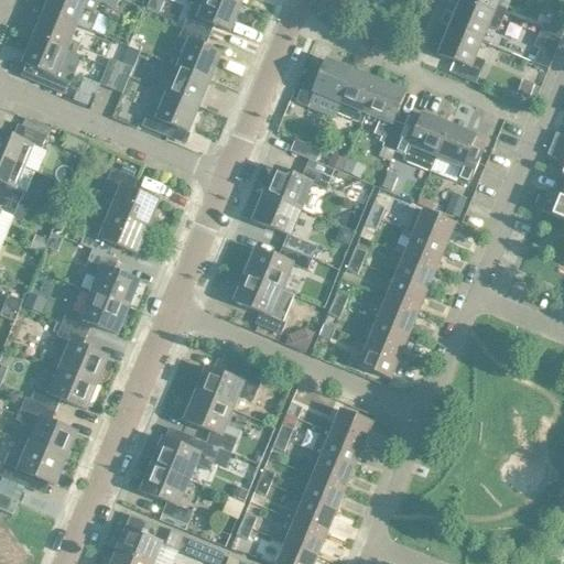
[(49,0),(44,12),(76,25),(93,32),(100,13),(99,13),(94,10),(97,0),(49,0)]
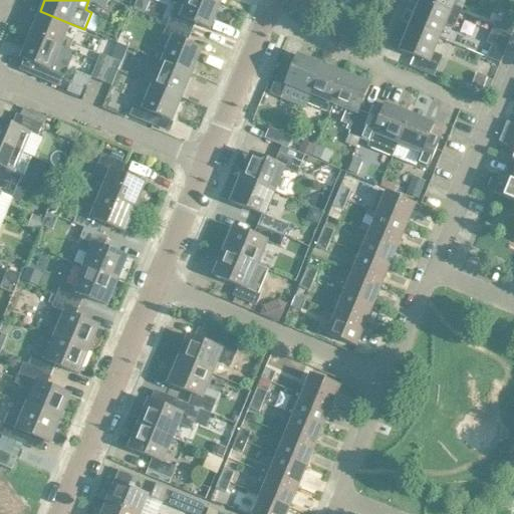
[(167,24),(190,33),(194,23),(209,29),(219,5),(205,0),(171,0),(171,2),(175,4),(167,24)]
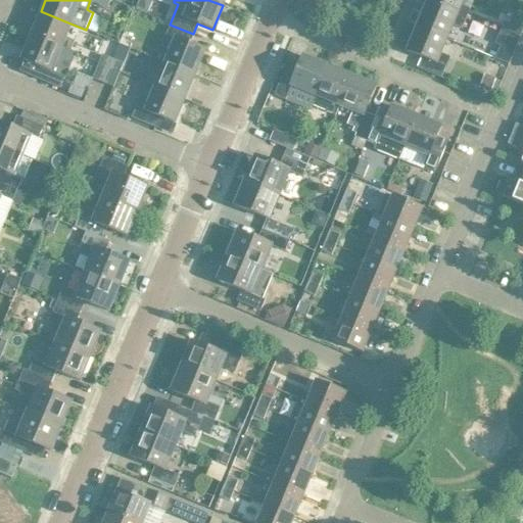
[(427,0),(426,3),(465,18),(469,9),(460,5),(462,0),(427,0)]
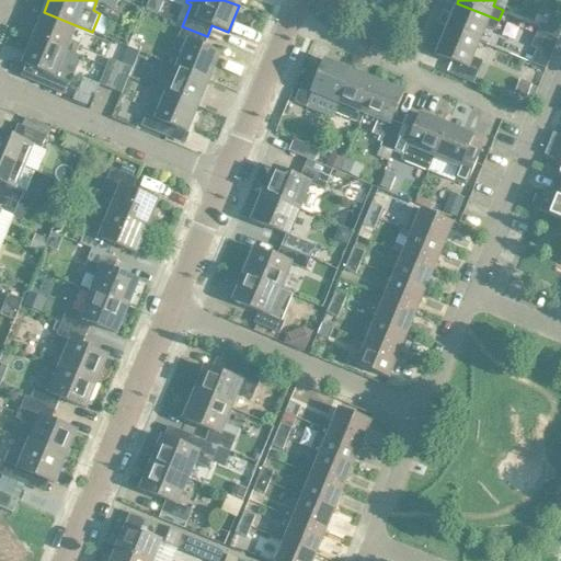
[(447,29),(478,42),(484,26),(494,31),(499,20),(457,3),(447,29)]
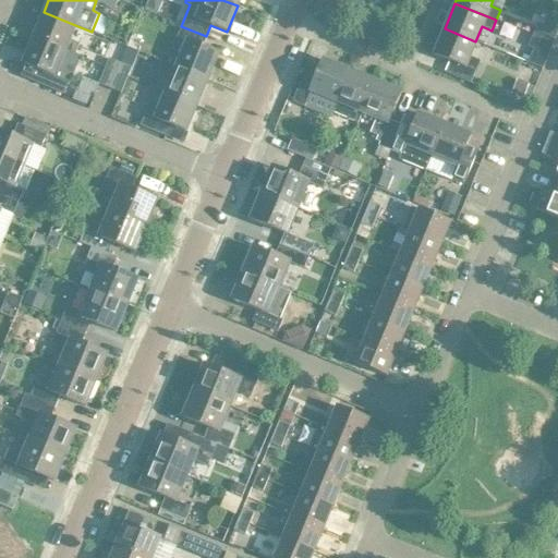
[(75,25),(44,12),(33,37),(64,50),(74,55),(79,44),(69,40),(75,25)]
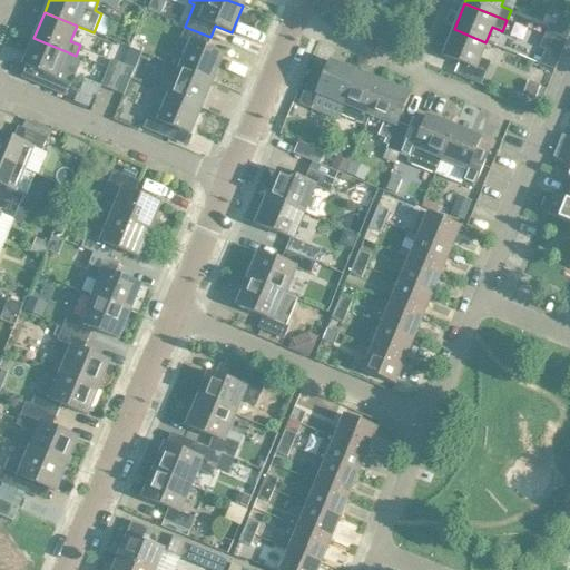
[(569,29),(569,16),(560,12),(554,27),(569,32),(569,29)]
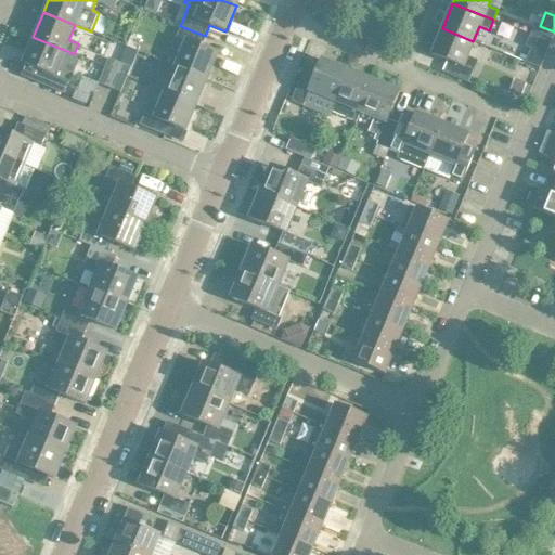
[(175,66),(206,79),(217,53),(201,47),(205,36),(180,26),(170,48),(180,52),(175,66)]
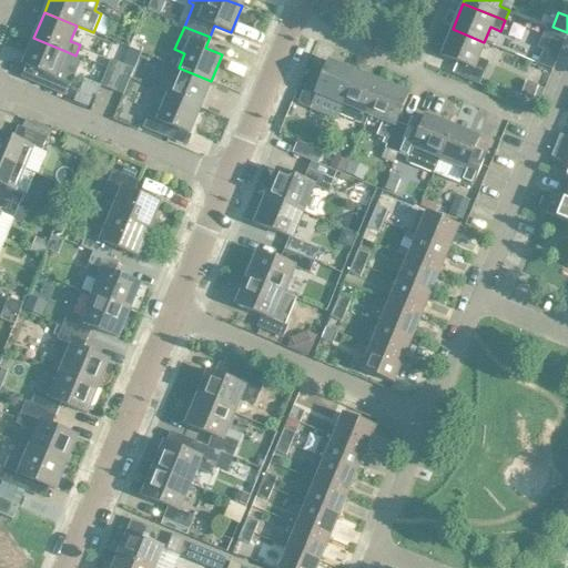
[(453,29),(442,56),(457,62),(453,74),(478,84),(487,62),(477,58),(484,42),(453,29)]
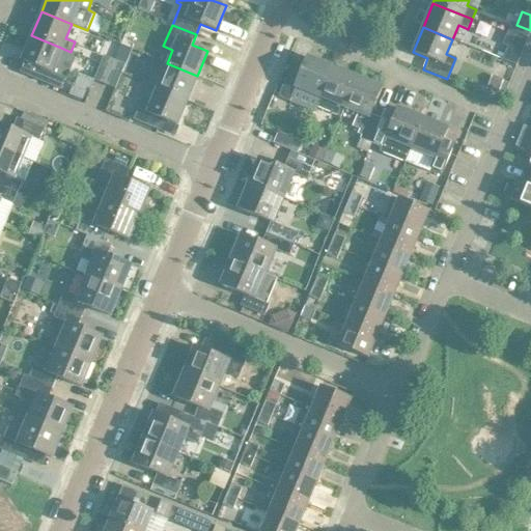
[(71,52),(61,48),(31,35),(21,60),(25,62),(21,73),(60,89),(75,54),(71,52)]
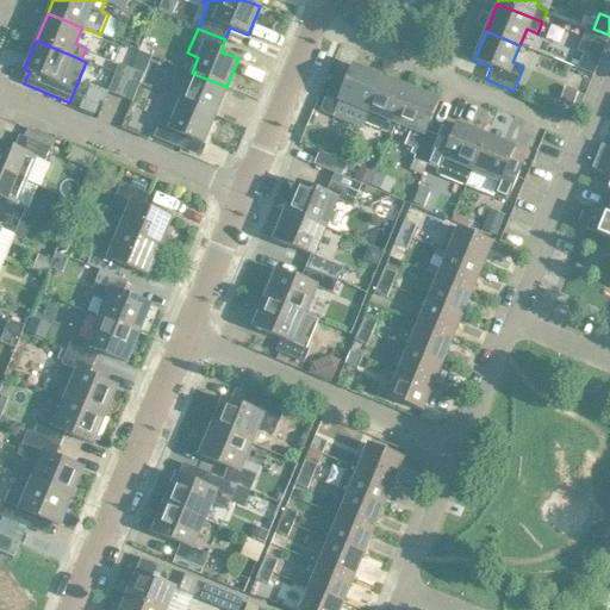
[(598,60),(583,53),(577,68),(592,75),(598,60)]
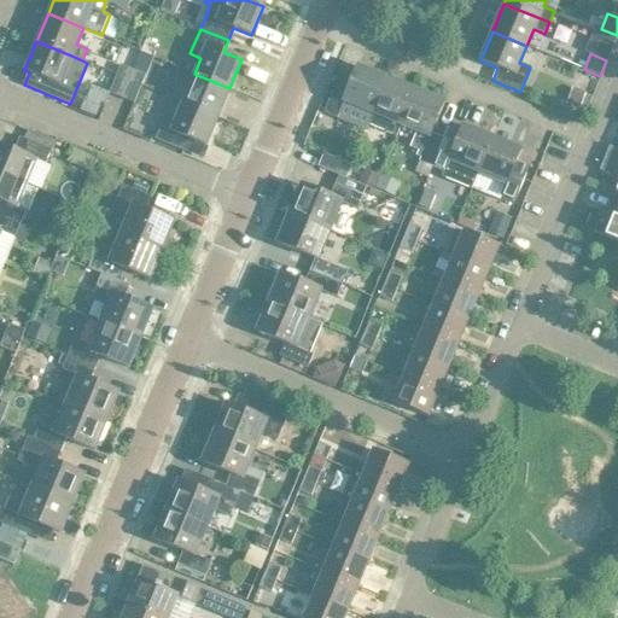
[(109,93),(121,98),(132,70),(120,65),(109,93)]
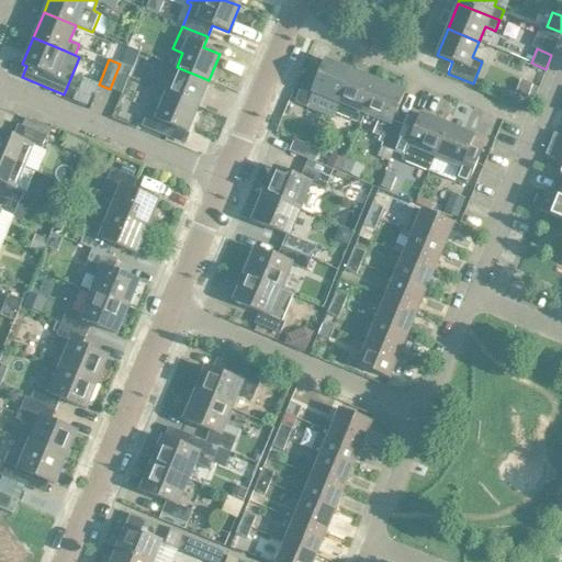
[(338,103),(351,71),(325,60),(318,77),(306,71),(294,102),(305,107),(312,92),(338,103)]
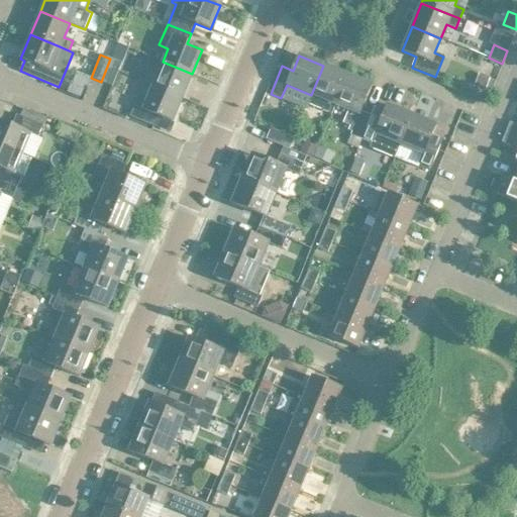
[(111,86),(117,71),(121,63),(110,59),(101,82),(111,86)]
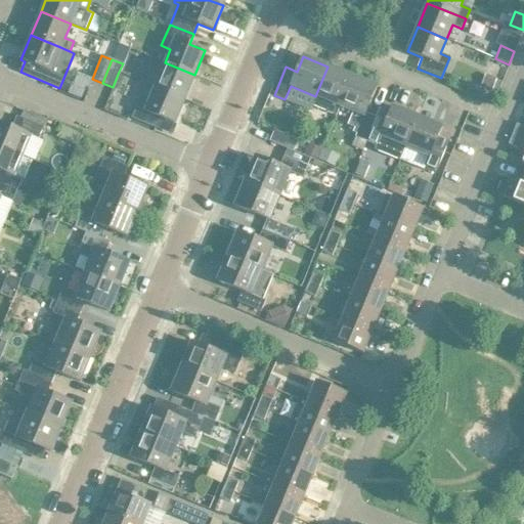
[(145,82),(155,86),(184,99),(194,75),(165,62),(159,77),(149,73),(145,82)]
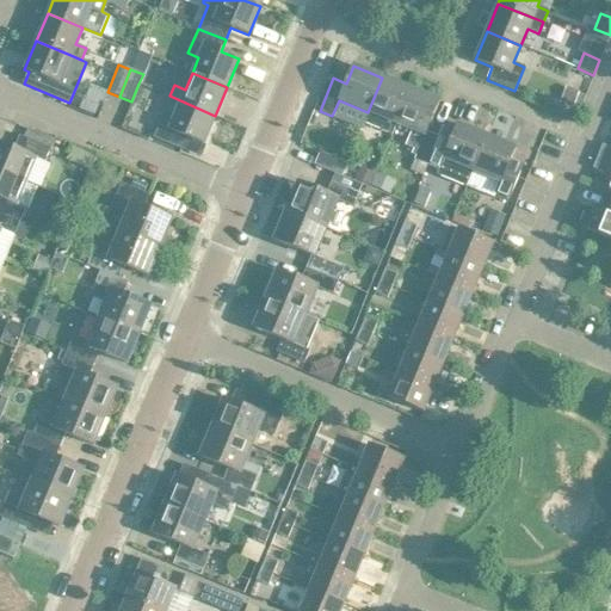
[(390,134),(395,124),(409,90),(382,78),(368,112),(384,119),(380,129),(390,134)]
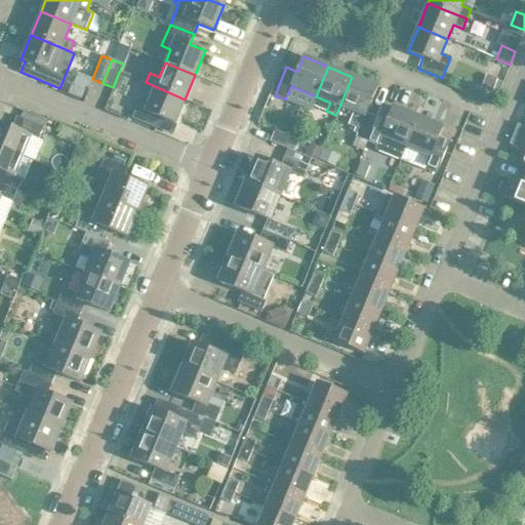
[(486,75),(481,85),(492,90),(496,79),(486,75)]
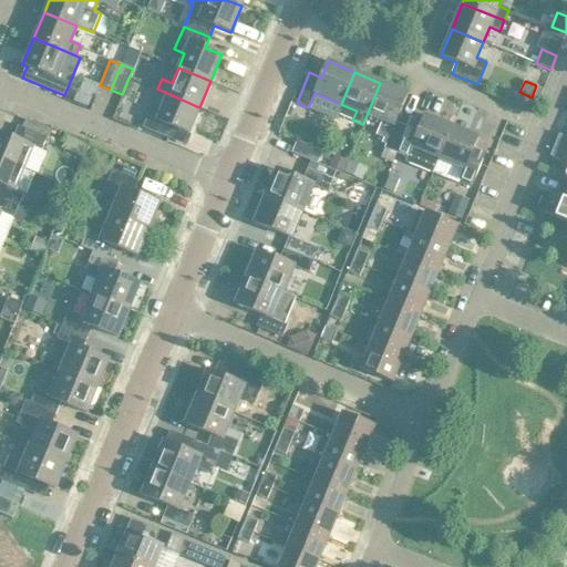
[(380,83),(367,115),(381,121),(375,135),(387,140),(383,147),(395,153),(406,127),(394,122),(406,94),(380,83)]
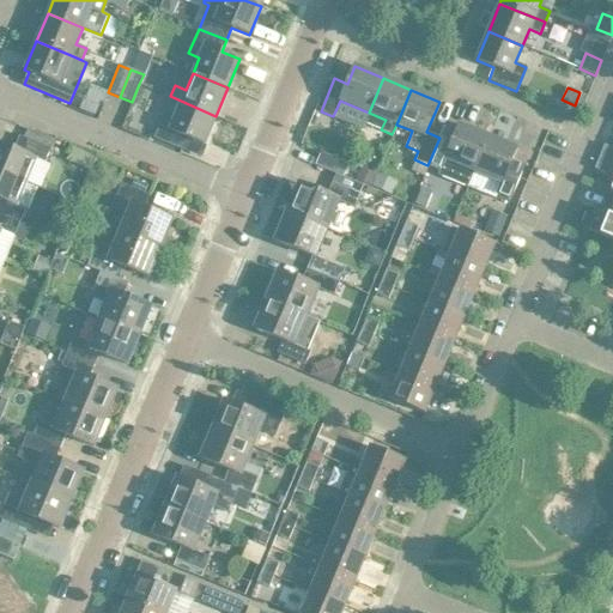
[(181,101),(175,117),(164,113),(153,138),(199,157),(216,116),(181,101)]
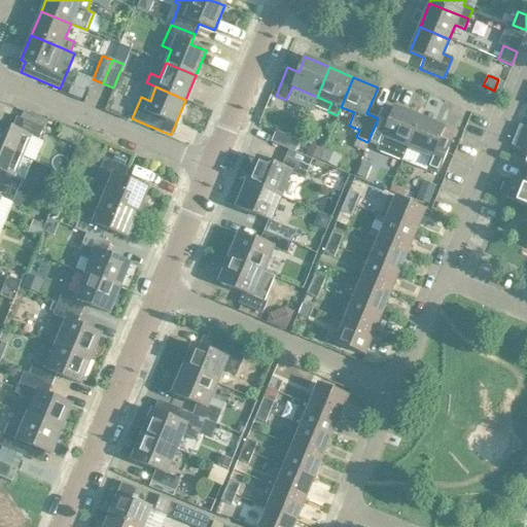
[(382,137),(407,147),(419,117),(394,107),(388,123),(378,118),(367,142),(363,151),(361,157),(370,161),(376,145),(379,146),(382,137)]
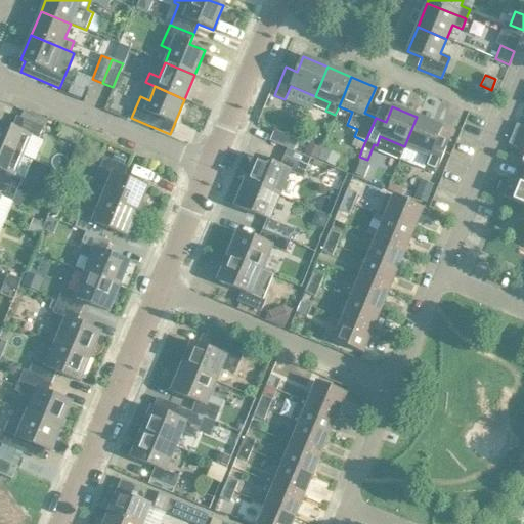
[(0,146),(22,156),(27,143),(35,146),(43,127),(16,116),(11,127),(0,122),(0,146)]
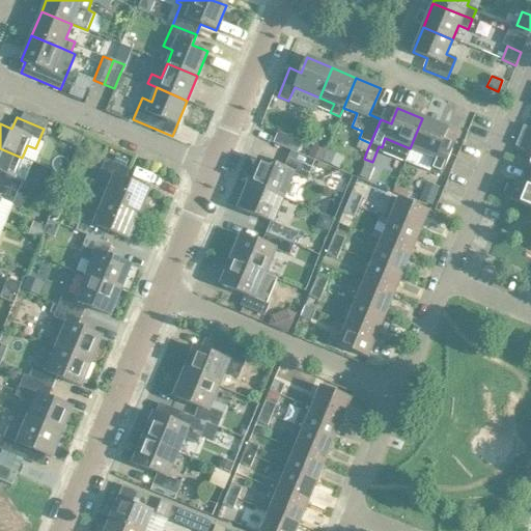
[(422,118),(410,148),(435,159),(430,168),(442,172),(451,148),(441,144),(447,129),(422,118)]
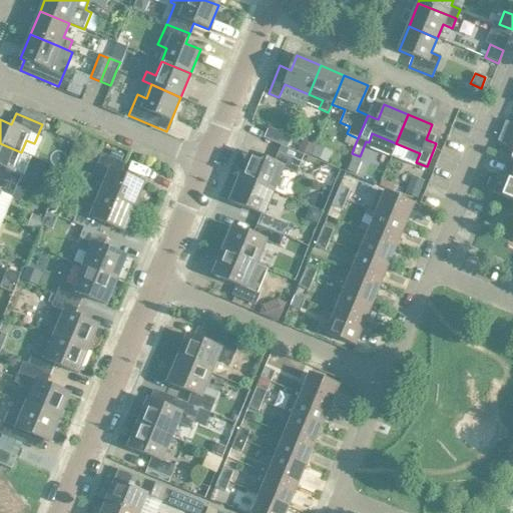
[(489,114),(486,131),(499,134),(502,117),(489,114)]
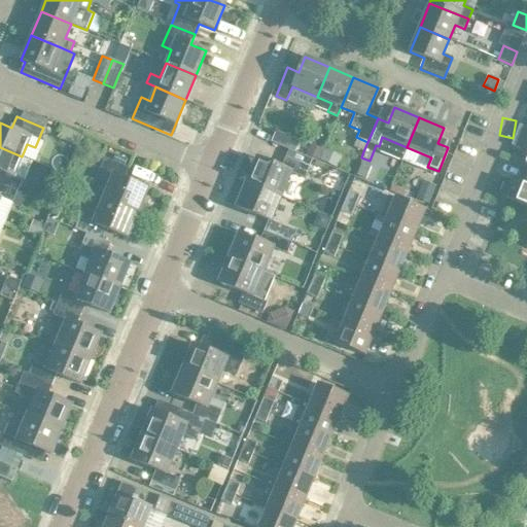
[(526,128),(519,125),(515,135),(525,139),(526,134),(526,128)]
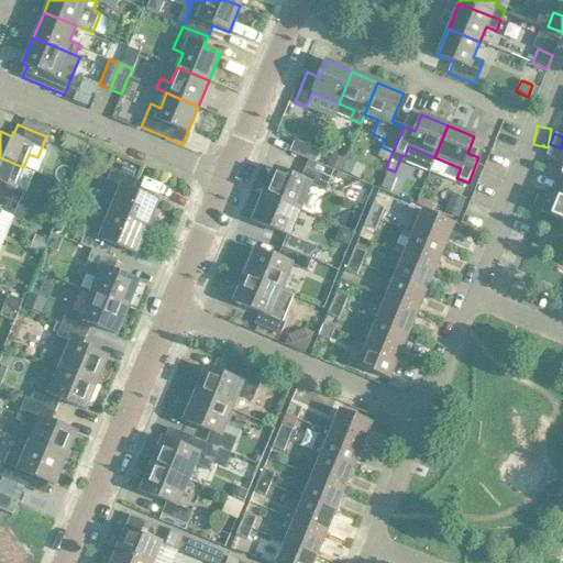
[(315,163),(319,151),(294,140),(289,152),(315,163)]
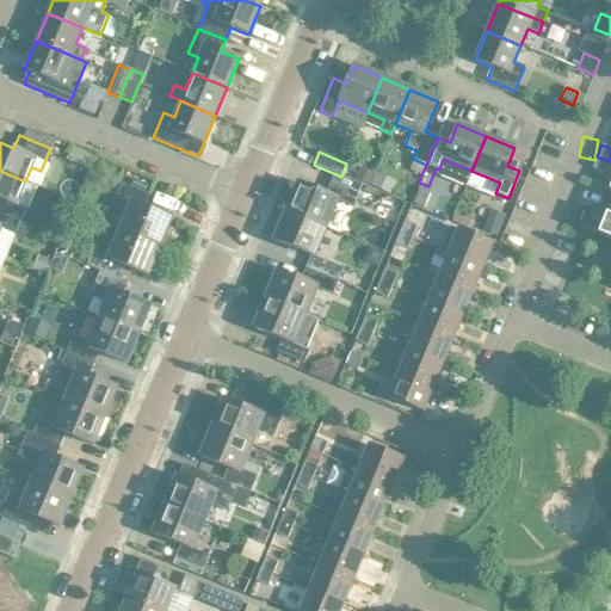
[(597,156),(592,168),(604,173),(609,161),(597,156)]
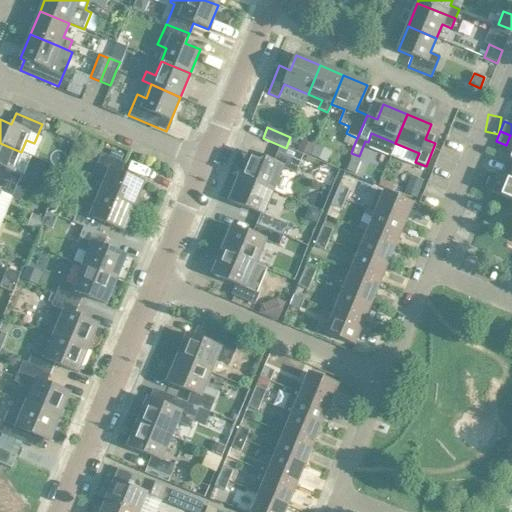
[(346,133),(343,143),(353,147),(357,138),(346,133)]
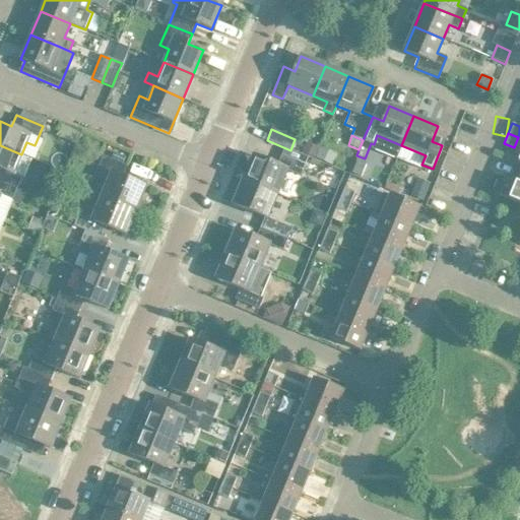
[(301,152),(314,157),(318,147),(305,142),(301,152)]
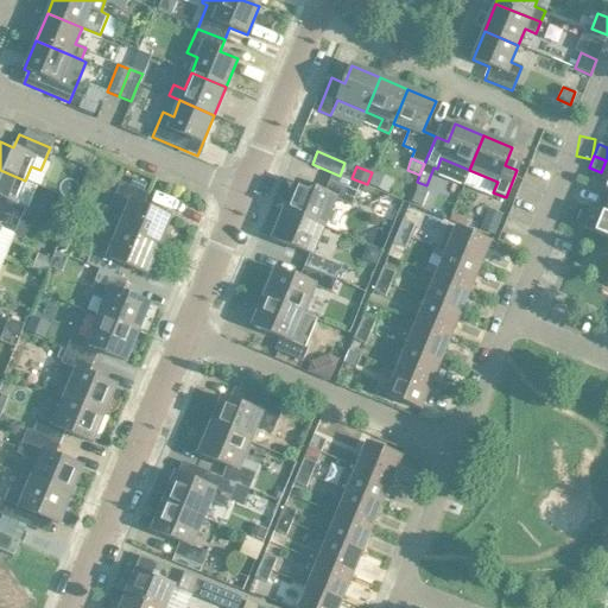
[(25,181),(0,170),(0,213),(19,221),(24,208),(16,204),(25,181)]
